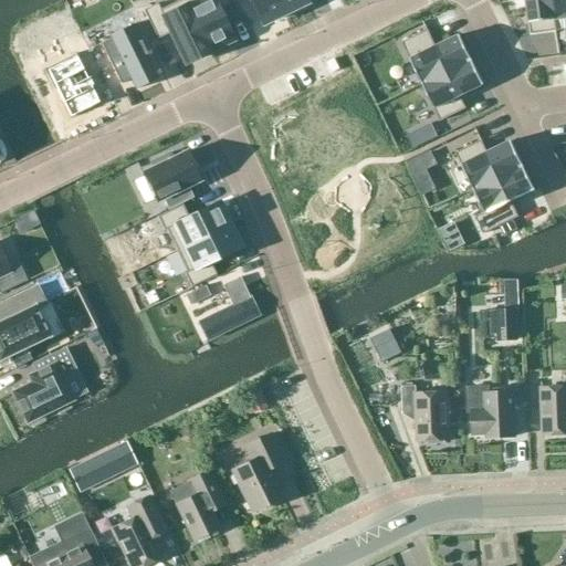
[(157,3),(143,11),(157,40),(170,33),(185,64),(208,52),(182,0),(180,0),(160,10),(157,3)]
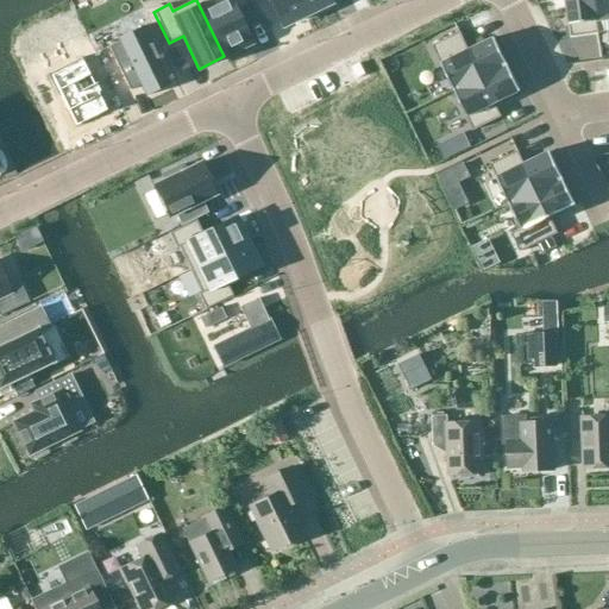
[(196,0),(224,56),(225,56),(225,55),(250,43),(234,11),(248,5),(245,0),(196,0)]
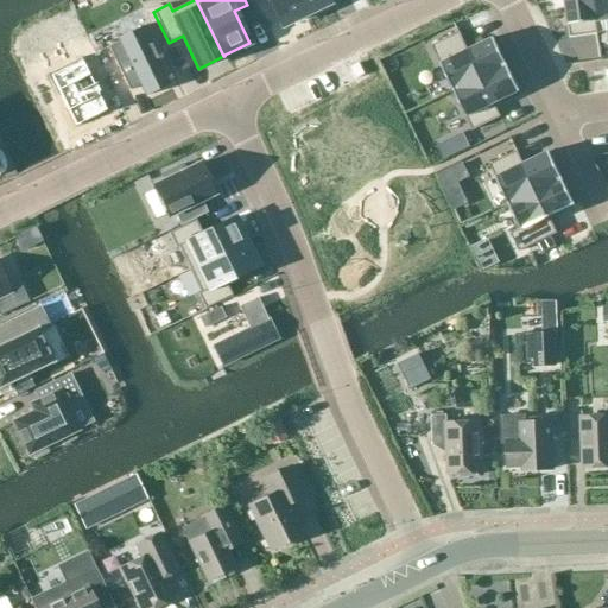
[(255,0),(255,1),(257,0),(272,0),(285,26),(308,16),(309,14),(302,0),(255,0)]
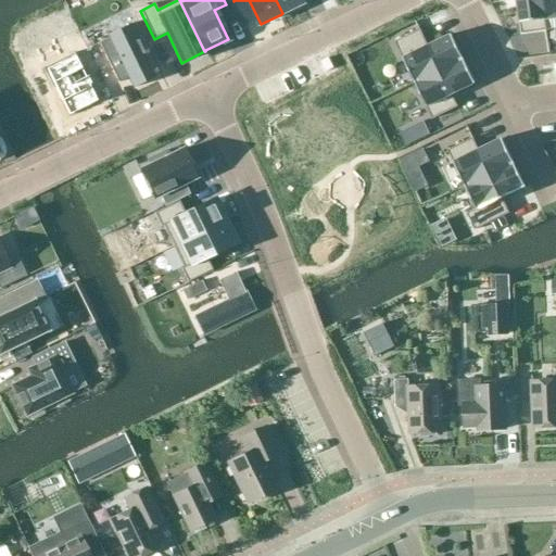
[(276,0),(282,13),(285,13),(283,12),(304,2),(303,0),(276,0)]
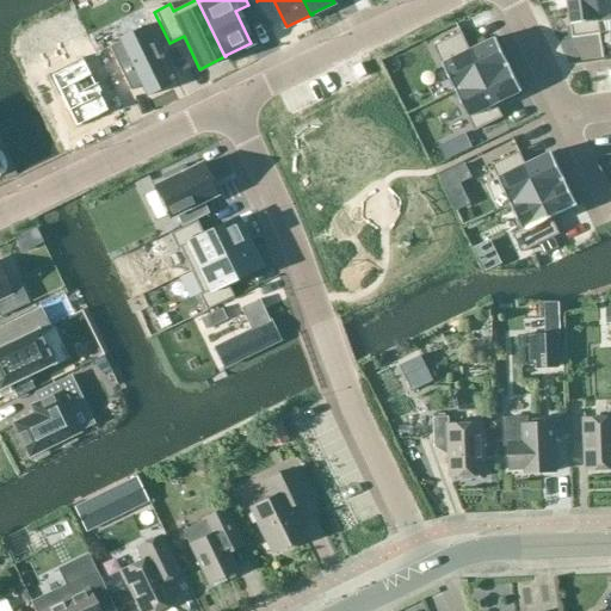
[(568,0),(574,37),(602,34),(599,23),(594,0),(568,0)]
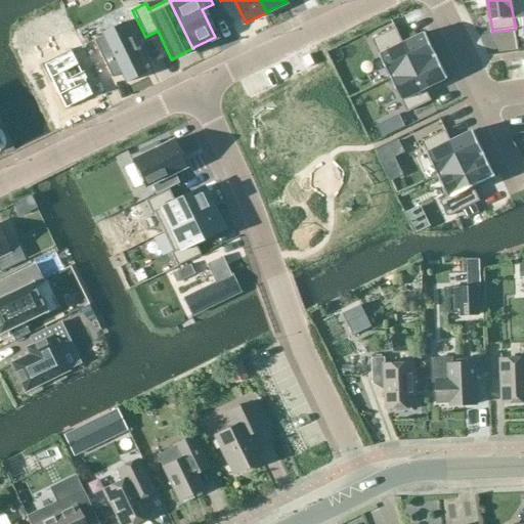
[(523,0),(510,0),(514,19),(523,17),(523,0)]
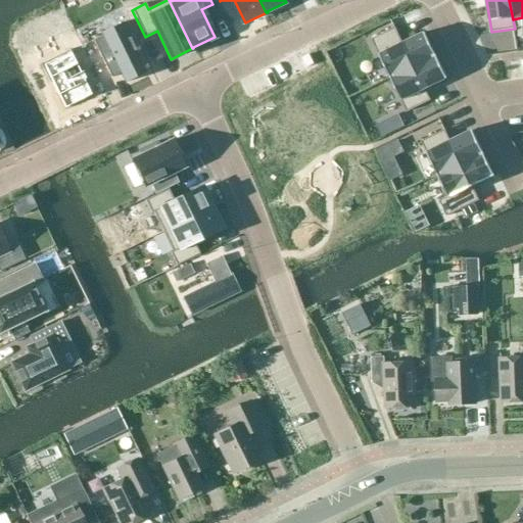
[(102,37),(93,41),(111,79),(121,75),(125,83),(126,83),(126,82),(144,73),(144,74),(146,73),(122,24),(121,24),(121,26),(102,34),(102,33),(100,34),(102,37)]
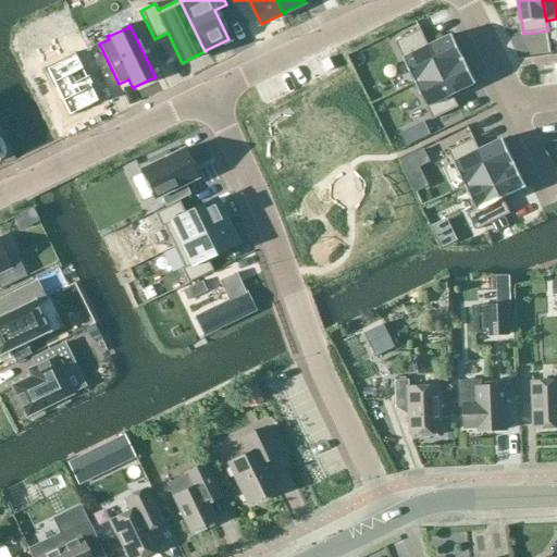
[(416,84),(465,60),(453,35),(430,47),(421,29),(396,42),(416,84)]
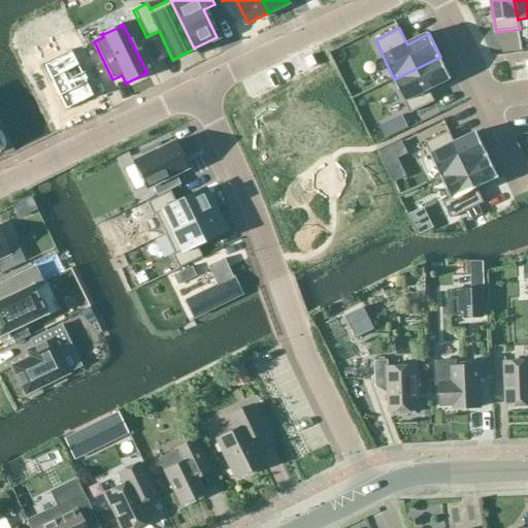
[(348,44),(340,48),(345,59),(353,56),(348,44)]
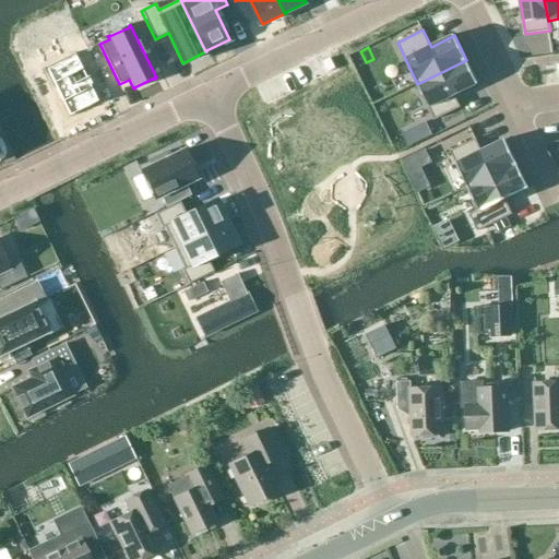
[(429,108),(435,120),(461,108),(454,96),(478,84),(466,60),(417,84),(429,108)]
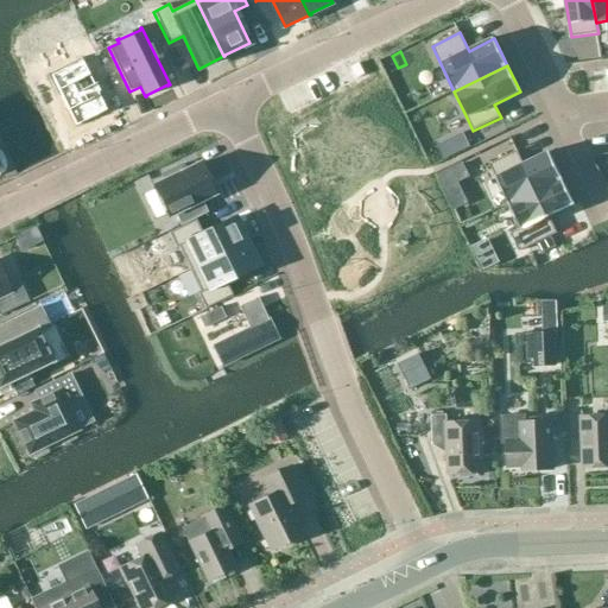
[(78,74),(49,88),(70,131),(100,116),(78,74)]
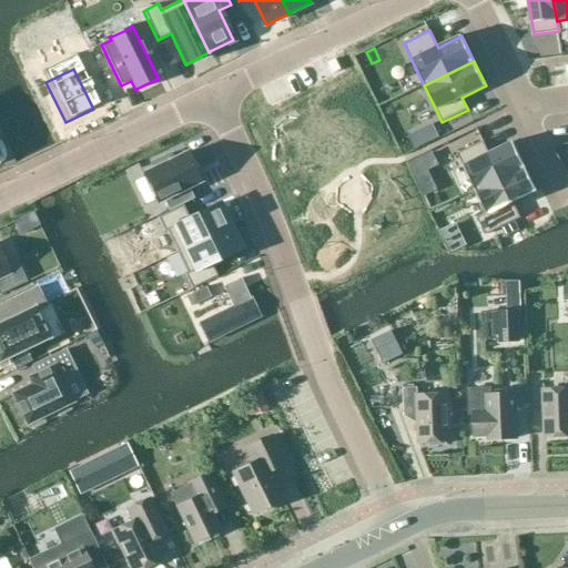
[(463,166),(475,191),(525,166),(513,142),(489,153),(483,141),(457,154),(463,166)]
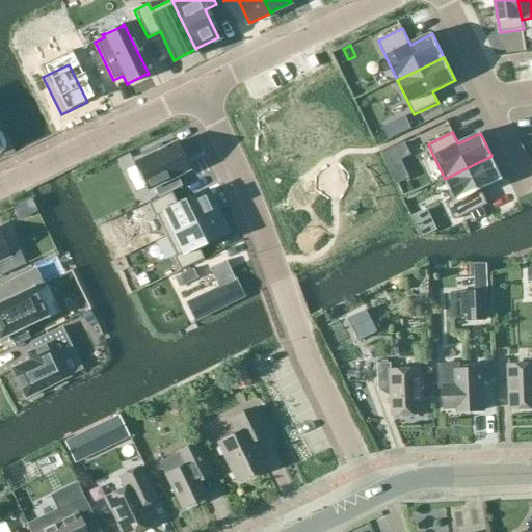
[(144,158),(134,163),(147,189),(152,187),(158,197),(181,186),(176,176),(187,169),(175,143),(162,150),(159,144),(141,153),(144,158)]
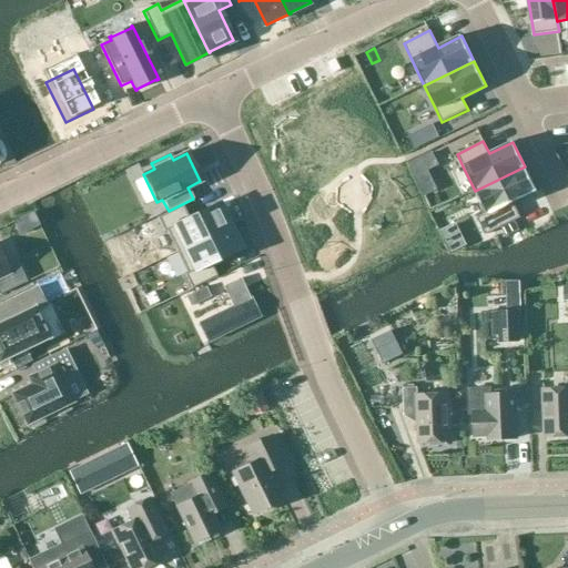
[(477,219),(485,235),(520,217),(514,204),(537,192),(525,166),(475,191),(486,214),(477,219)]
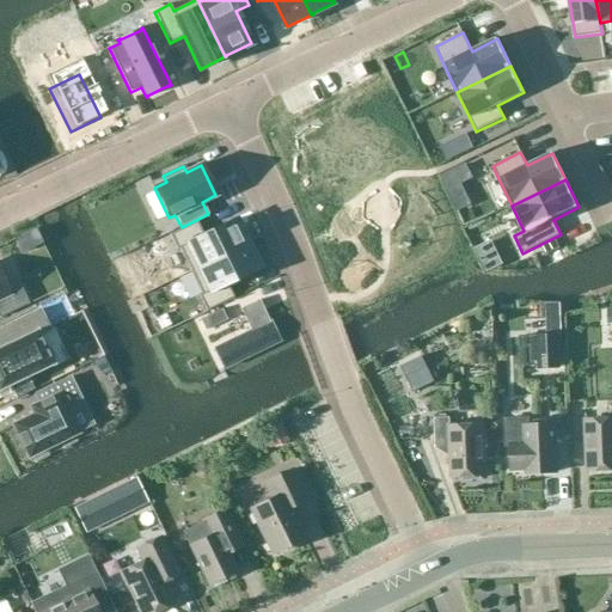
[(196,221),(169,234),(177,250),(179,249),(190,271),(248,244),(246,243),(245,243),(234,220),(203,236),(196,221)]
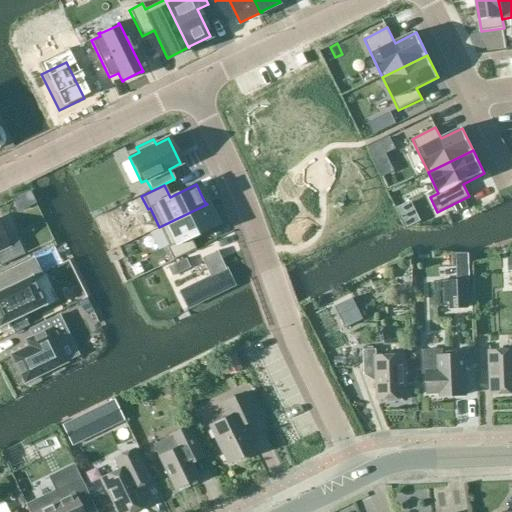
[(207,204),(159,227),(169,246),(166,247),(173,260),(195,249),(190,237),(216,225),(207,206),(207,205),(207,204)]
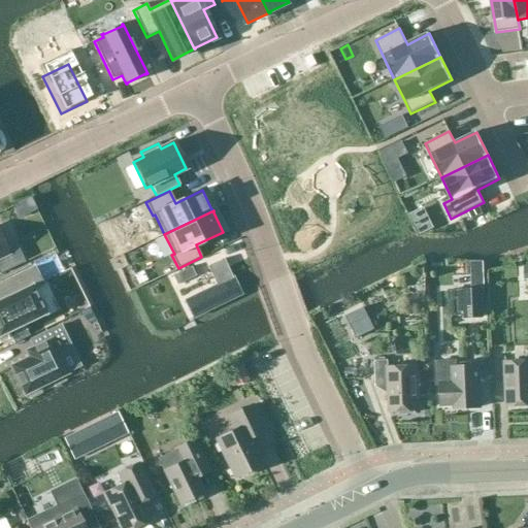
[(0,236),(0,274),(25,262),(18,249),(8,253),(0,236)]
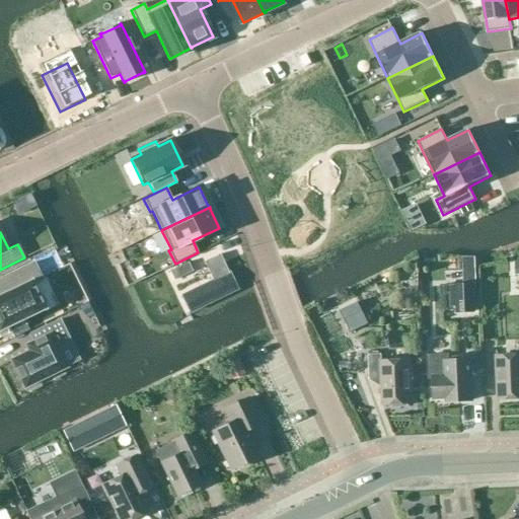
[(236,290),(220,254),(204,263),(213,282),(191,292),(198,308),(236,290)]
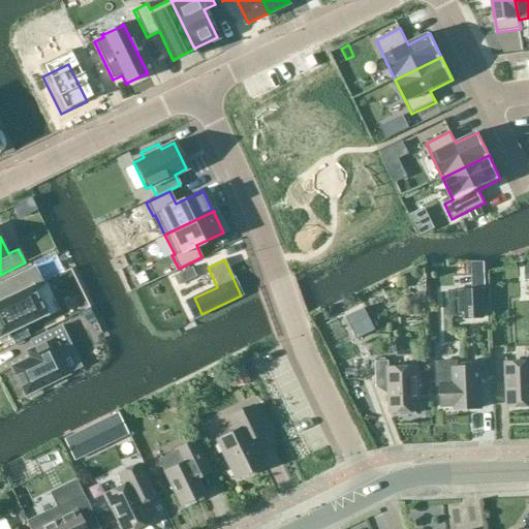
[(0,337),(29,323),(30,325),(43,319),(42,317),(44,316),(47,315),(45,313),(33,289),(42,284),(34,268),(0,284),(0,337)]
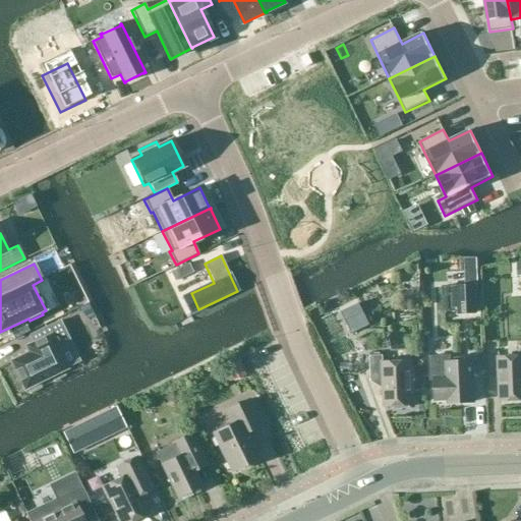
[(188,264),(170,273),(174,282),(193,273),(188,264)]
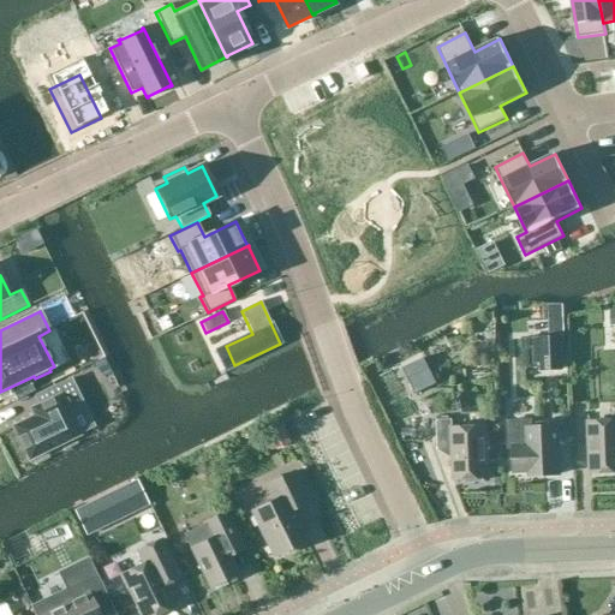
[(541,372),(563,371),(562,336),(523,339),(524,369),(539,369),(541,372)]
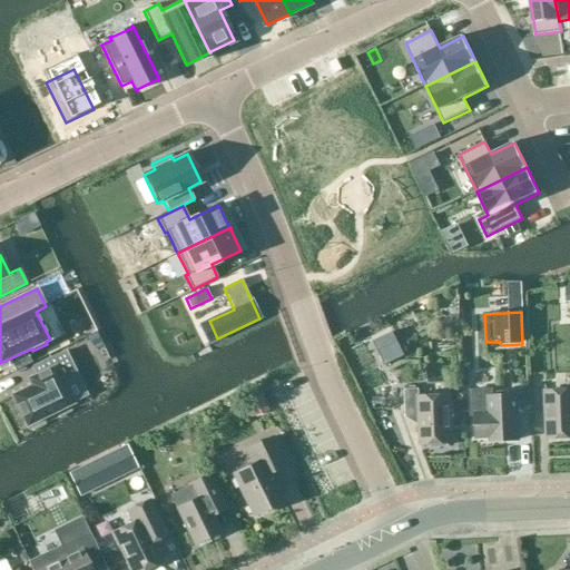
[(387,338),(376,349),(386,359),(396,349),(387,338)]
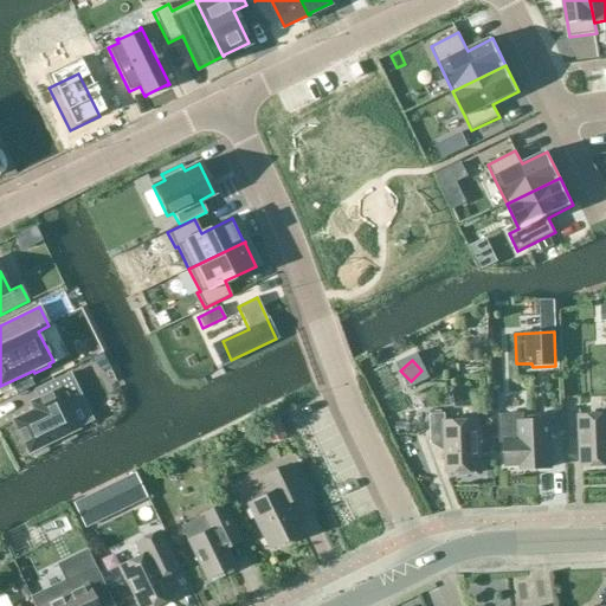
[(15,420),(13,420),(14,423),(27,451),(28,453),(31,452),(77,430),(65,405),(81,398),(69,374),(36,391),(39,399),(33,403),(31,403),(32,405),(34,411),(15,420)]
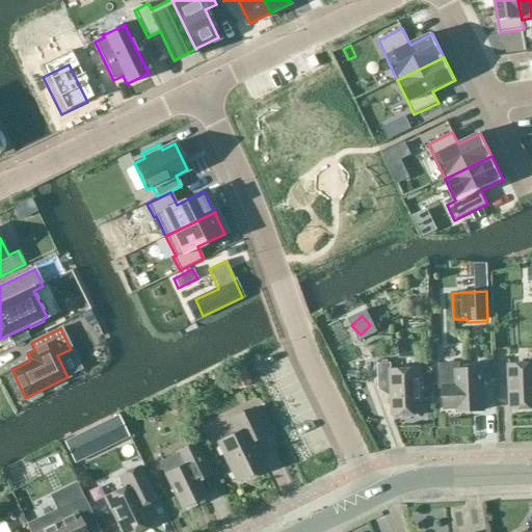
[(529,365),(509,366),(511,409),(531,408),(531,352),(528,353),(529,365)]
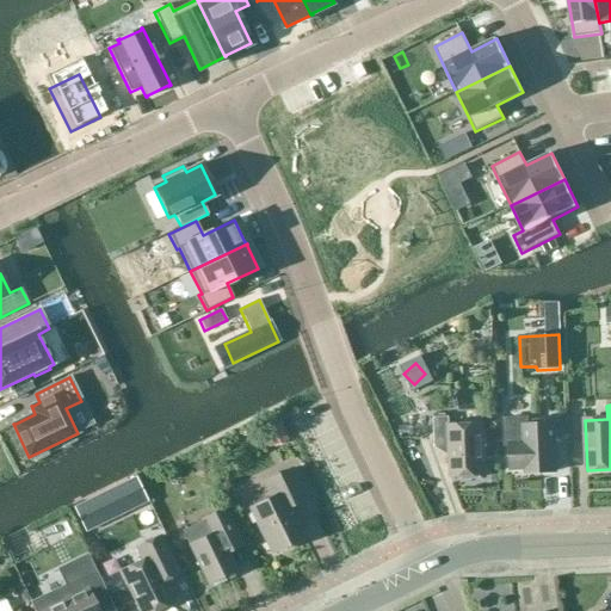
[(449,417),(434,418),(436,448),(450,446),(451,476),(485,475),(482,425),(450,426),(449,417)]
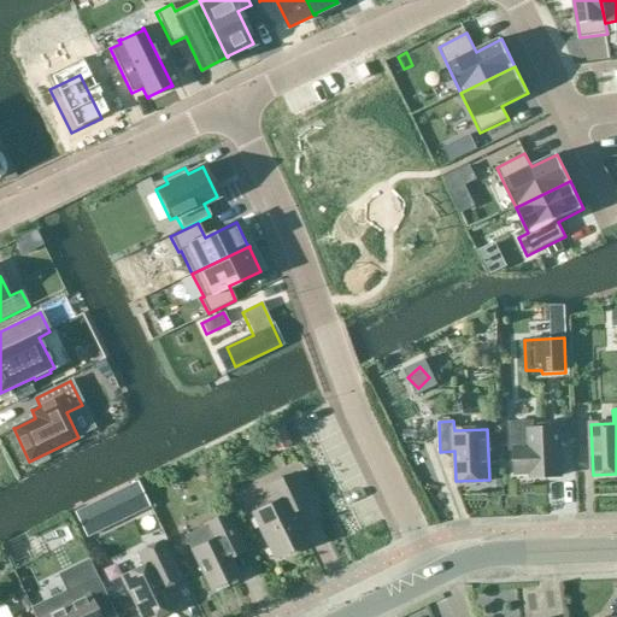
[(533,430),(510,432),(511,451),(516,451),(517,475),(532,475),(532,479),(563,477),(560,435),(533,436),(533,430)]
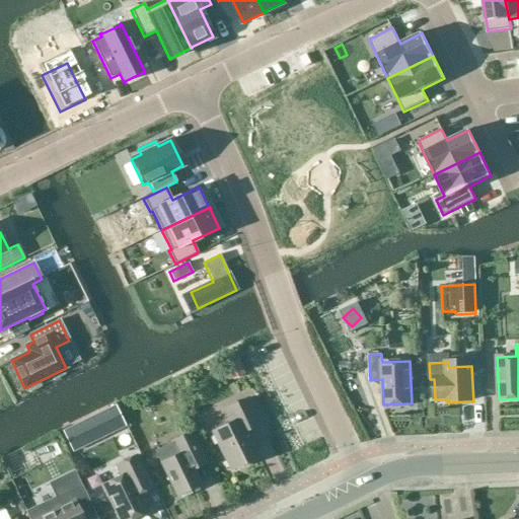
[(261,424),(247,398),(225,410),(231,423),(212,432),(231,470),(258,457),(245,431),(261,424)]
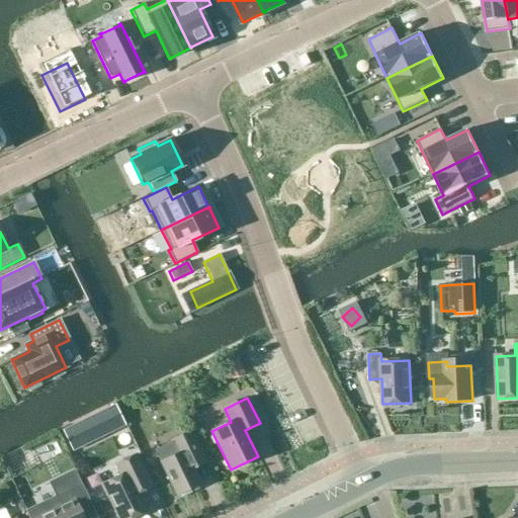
[(115,406),(64,431),(74,450),(125,426),(115,406)]
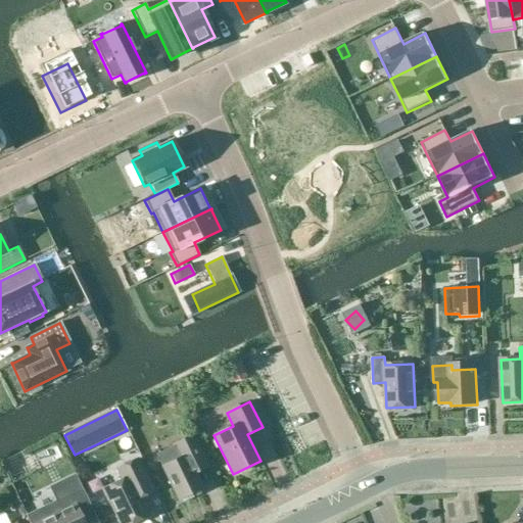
[(174,444),(174,445),(156,455),(179,501),(202,489),(194,472),(207,467),(192,436),(174,444)]
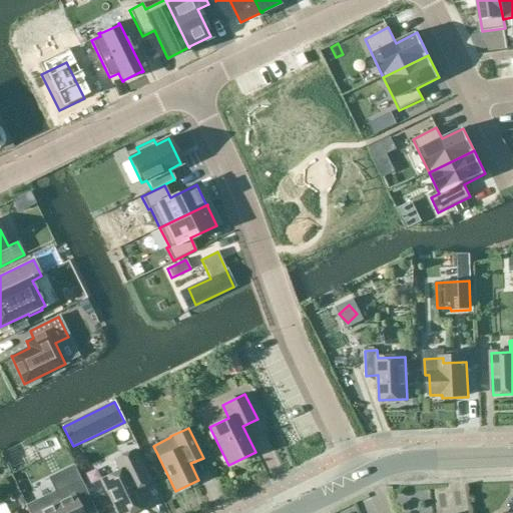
[(129,512),(145,506),(137,488),(149,482),(134,451),(121,457),(126,468),(101,480),(117,512),(129,512)]
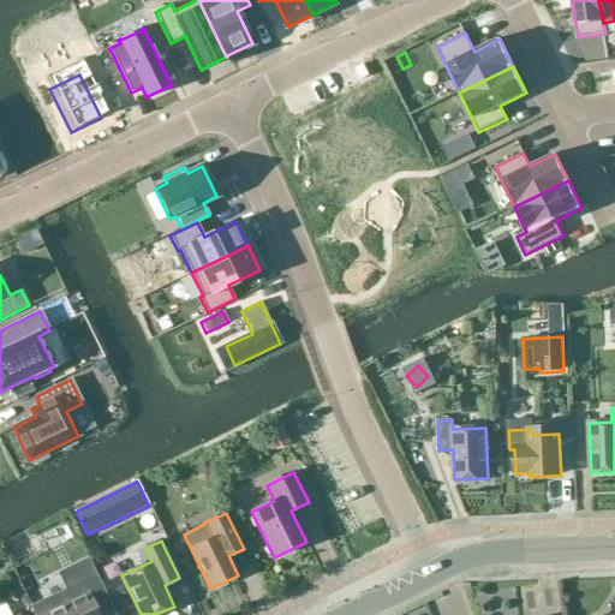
[(31,605),(35,614),(101,614),(84,580),(31,605)]
